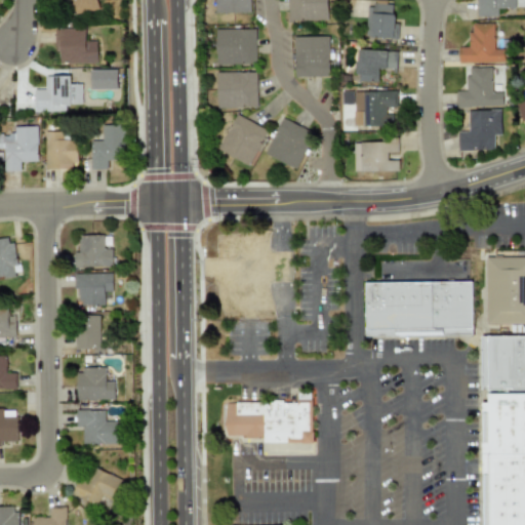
[(96,10),(94,0),(57,0),(59,15),(96,10)]
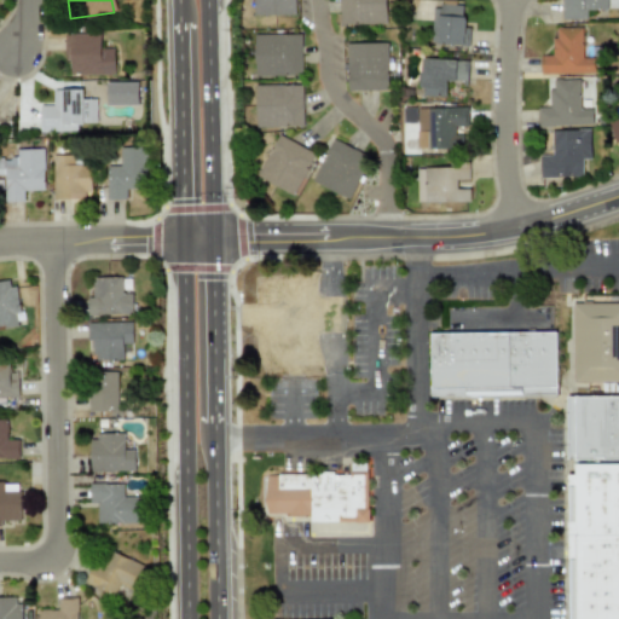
[(294,0),(253,0),(254,15),(294,15),(294,0)]
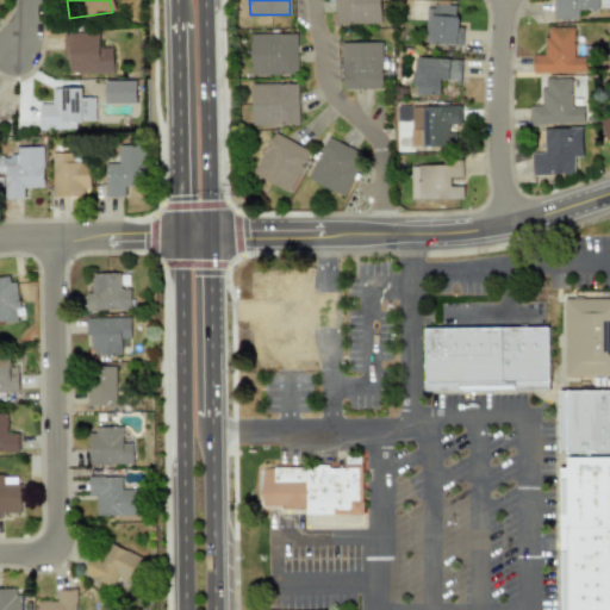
[(380,0),(334,0),(335,24),(381,23),(380,0)]
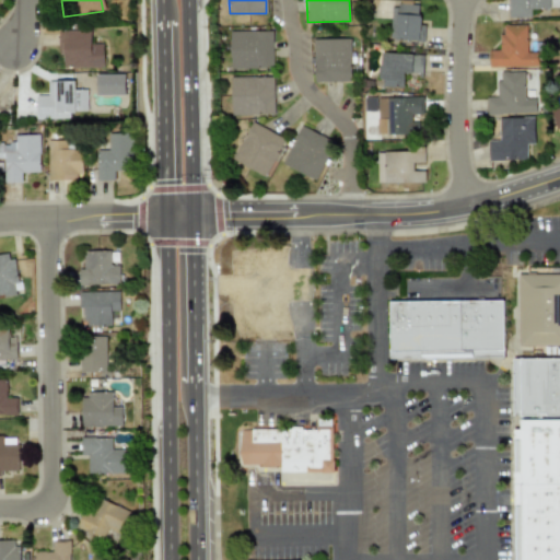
[(508,0),(508,18),(531,16),(531,8),(549,8),(548,0),(508,0)]
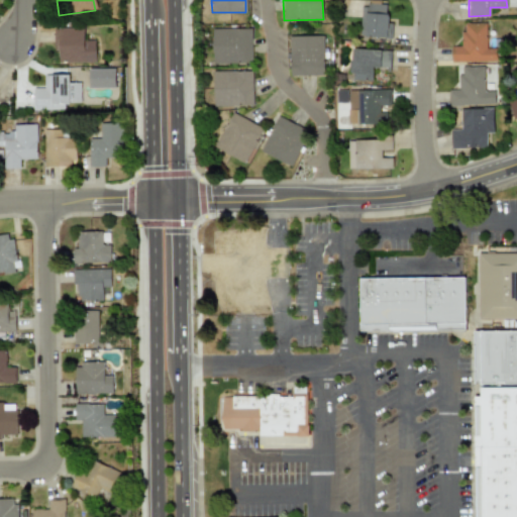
[(387,36),(388,5),(360,4),(359,36),(387,36)]
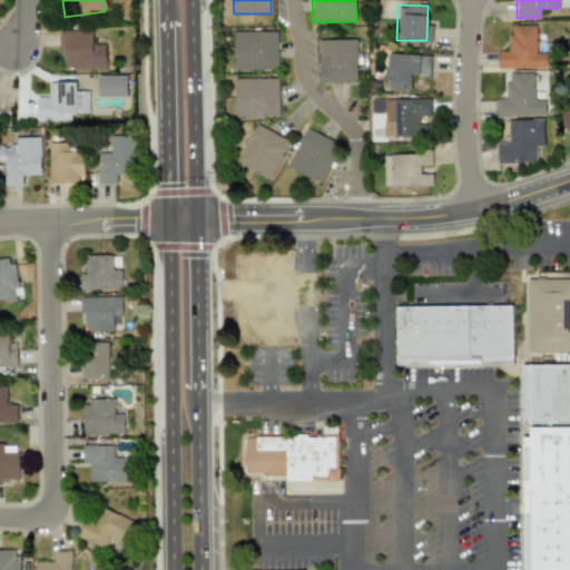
[(536,25),(509,26),(510,51),(498,51),(498,68),(547,67),(547,52),(536,52),(536,25)]
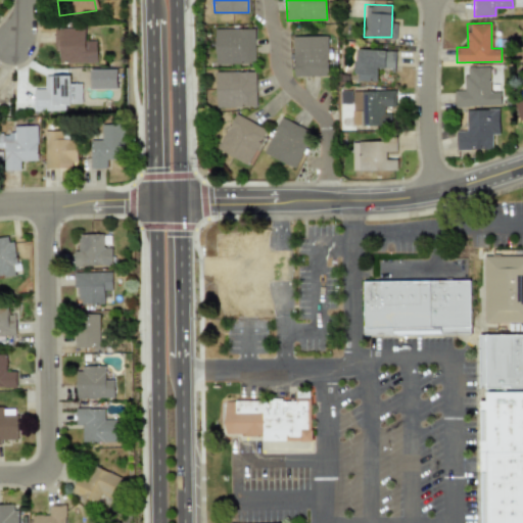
[(96,41),(85,41),(85,28),(55,29),(55,52),(59,52),(59,63),(97,62),(96,41)]
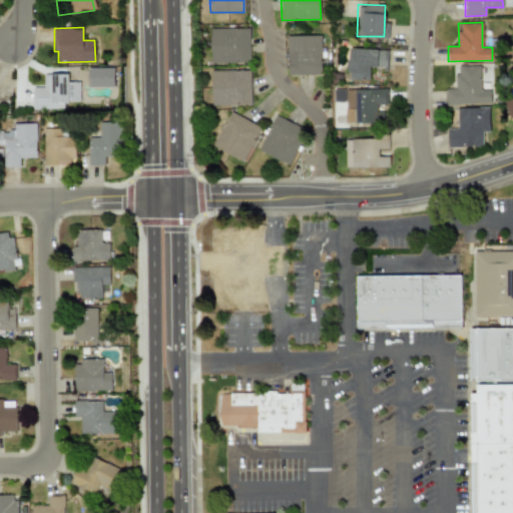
[(210,63),(250,63),(249,27),(210,28),(210,63)]
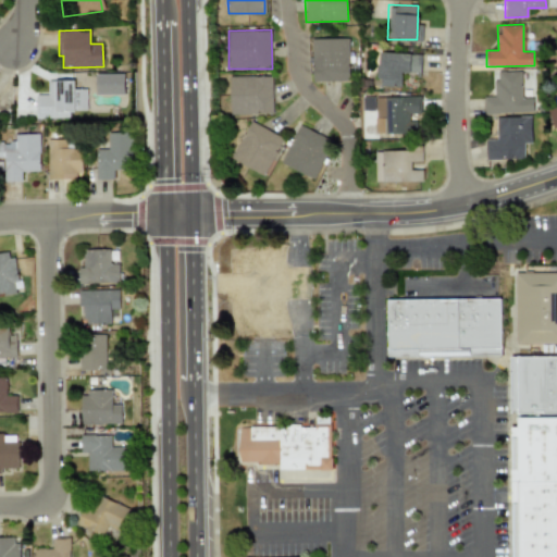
[(311,38),(312,81),(349,81),(348,38),(311,38)]
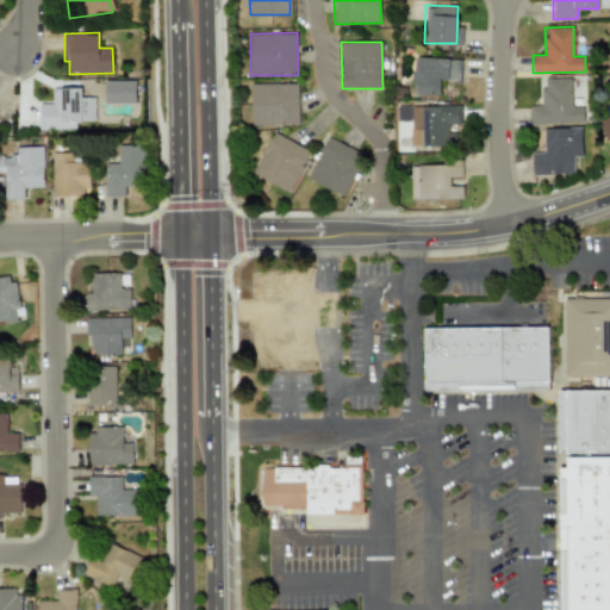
[(461,58),(414,57),(412,94),(439,95),(440,79),(460,80),(461,58)]
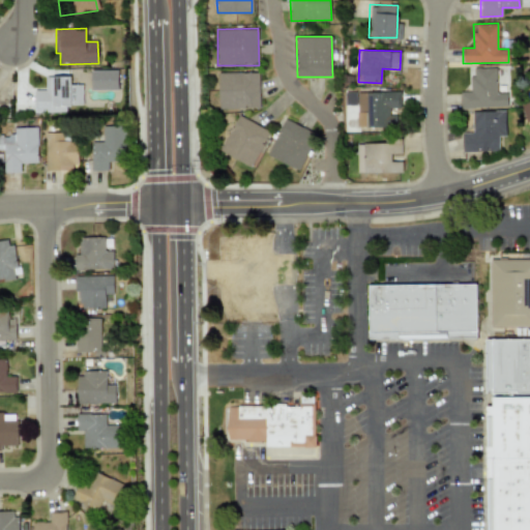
[(460,108),(507,107),(507,93),(497,93),(496,67),(471,68),(471,91),(460,92),(460,108)]
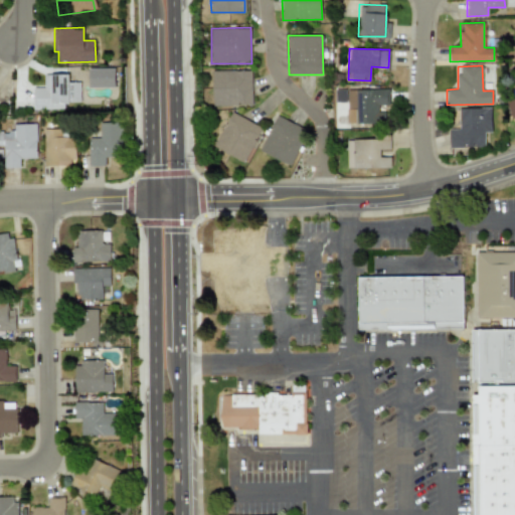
[(115,68),(89,68),(89,88),(115,89),(115,68)]
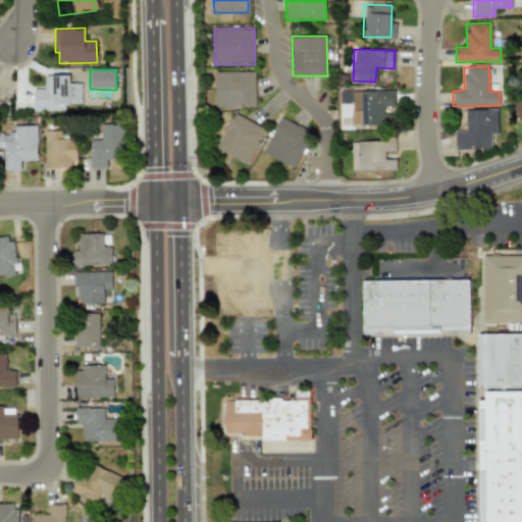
[(255,71),(215,71),(215,107),(255,106),(255,71)]
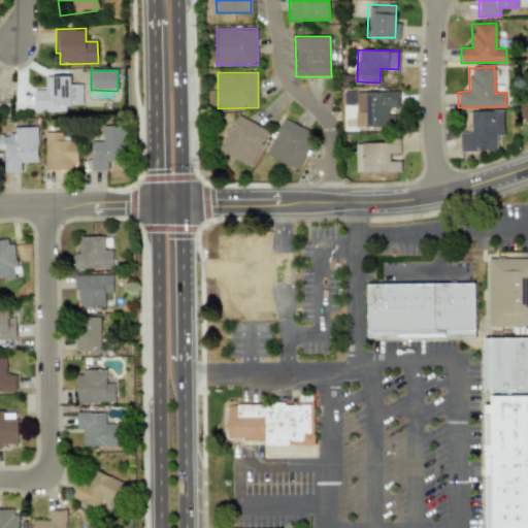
[(34,113),(66,112),(66,106),(83,105),(83,85),(71,85),(71,76),(45,77),(45,91),(34,91),(34,113)]
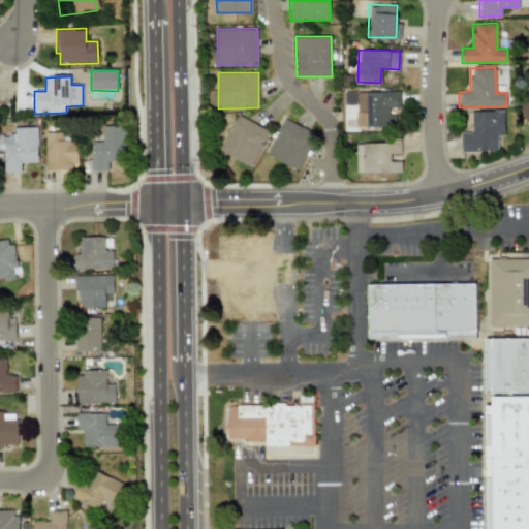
[(395,126),(395,115),(389,115),(389,107),(398,107),(397,91),(355,92),(356,127),(395,126)]
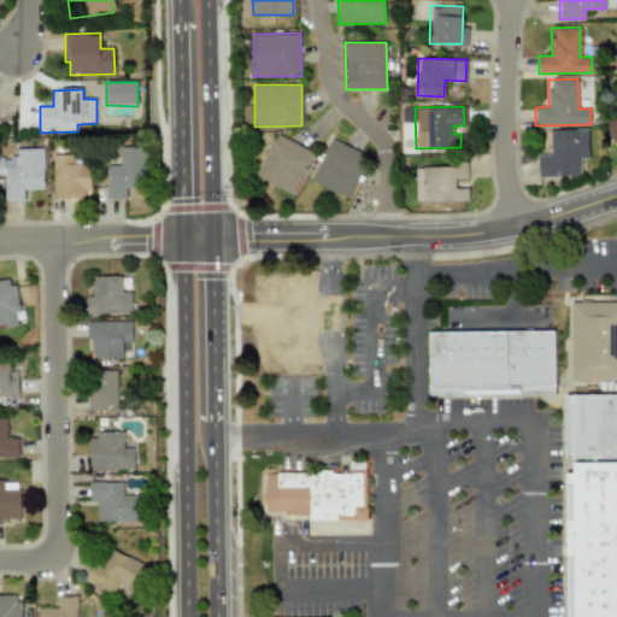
[(616,144),(616,116),(606,119),(612,146),(616,144)]
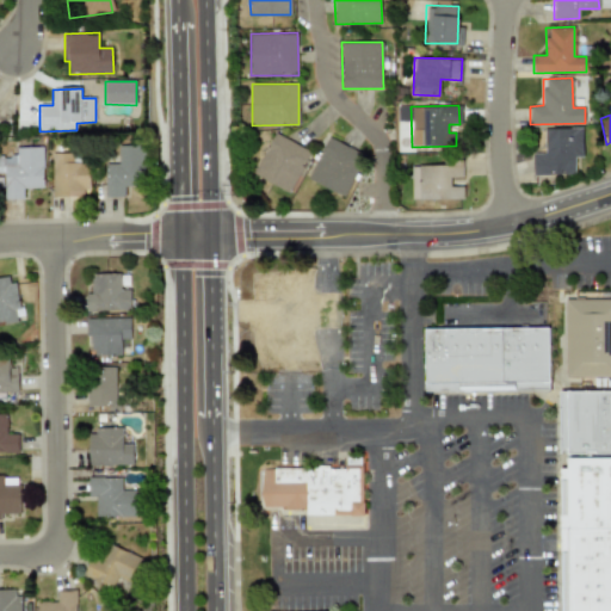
[(544,128),(544,153),(532,153),(532,174),(574,174),(574,156),(582,156),(582,128),(544,128)]
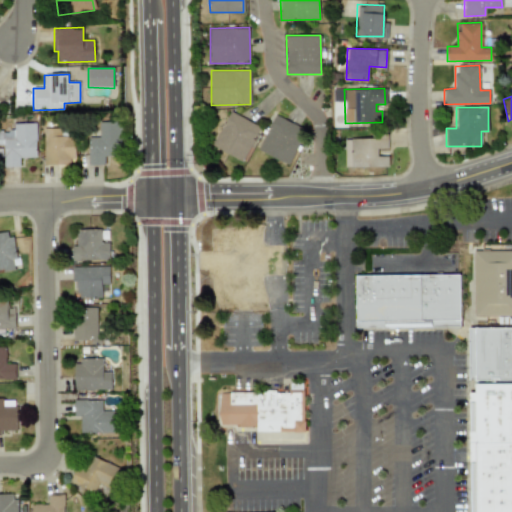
[(260,127),(231,111),(212,145),(241,162),(260,127)]
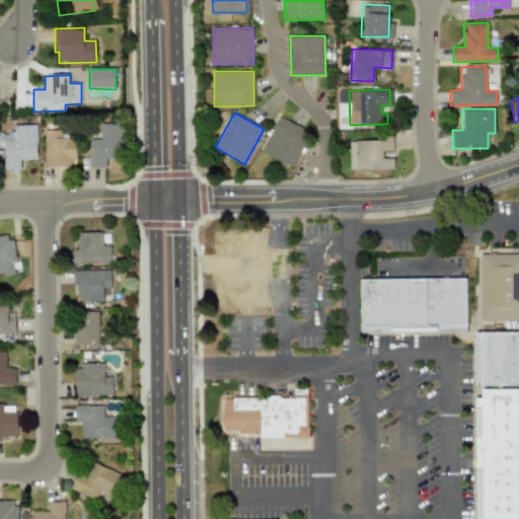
[(261,151),(291,167),(310,132),(280,116),(261,151)]
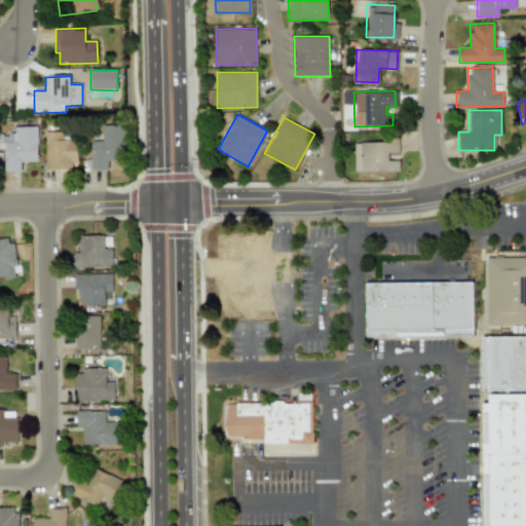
[(125,126),(103,125),(103,142),(92,142),(91,168),(108,170),(108,160),(124,161),(125,126)]
